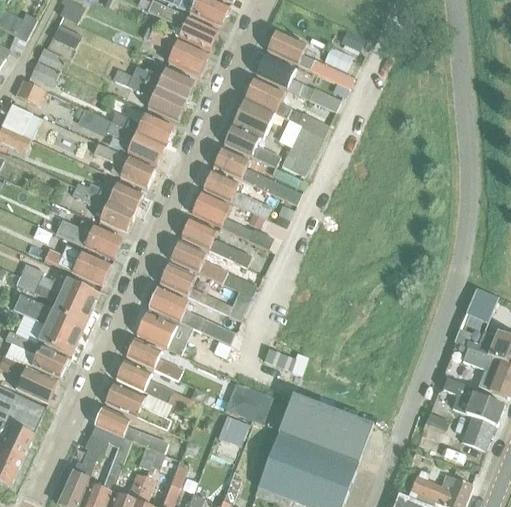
[(60,12),(78,22),(86,6),(76,0),(61,0),(61,1),(65,3),(60,12)]
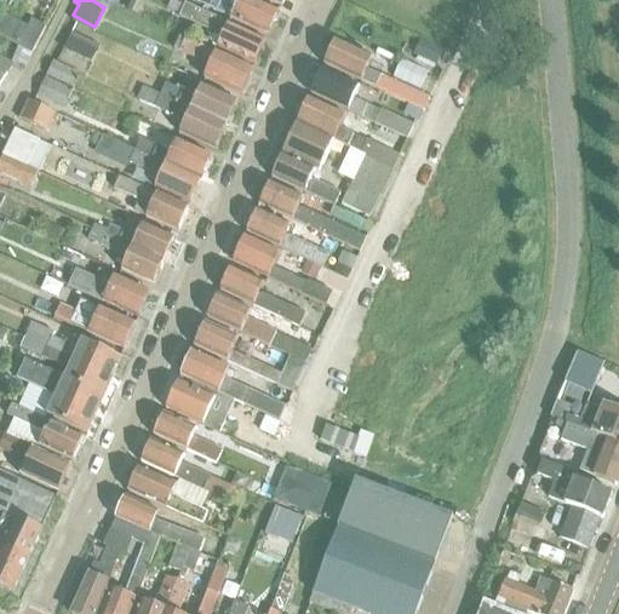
[(230,15),(268,33),(279,9),(259,0),(228,0),(235,4),(230,15)]
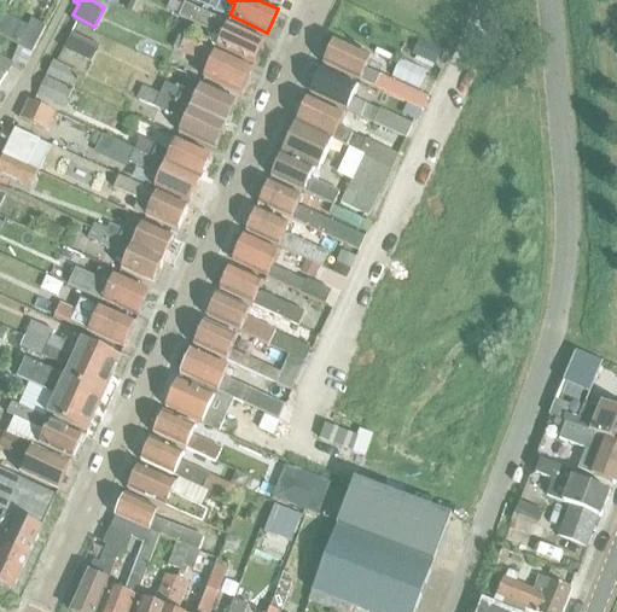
[(216,44),(254,62),(265,38),(185,1),(179,13),(221,34),(216,44)]
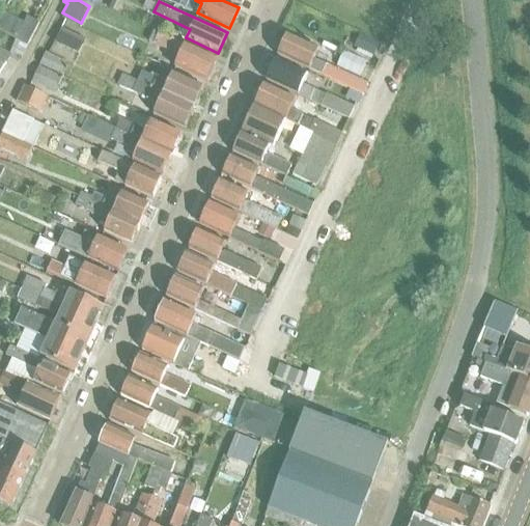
[(27,12),(23,20),(23,21),(34,28),(39,19),(27,12)]
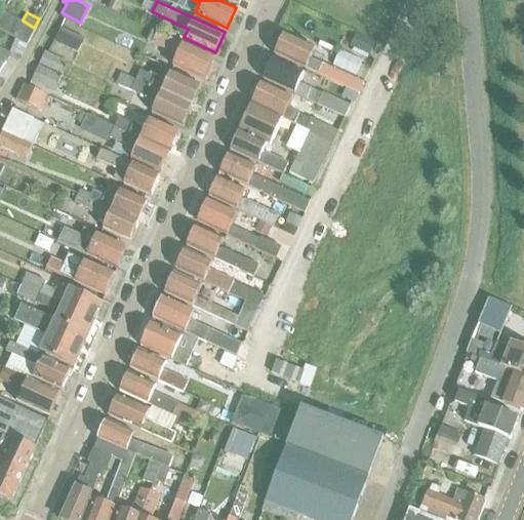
[(23,21),(23,20),(11,13),(4,29),(27,41),(34,28),(23,21)]
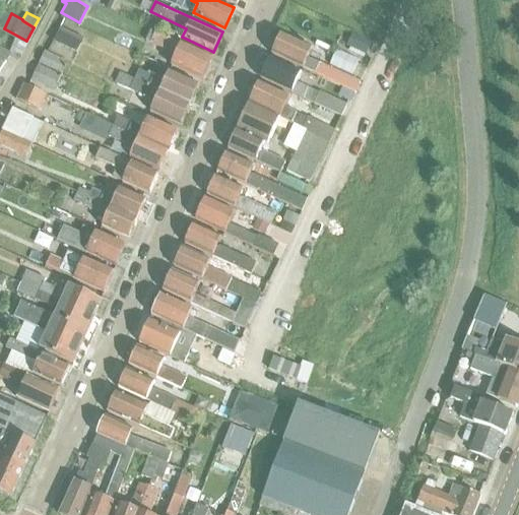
[(53,38),(77,49),(83,35),(60,23),(53,38)]
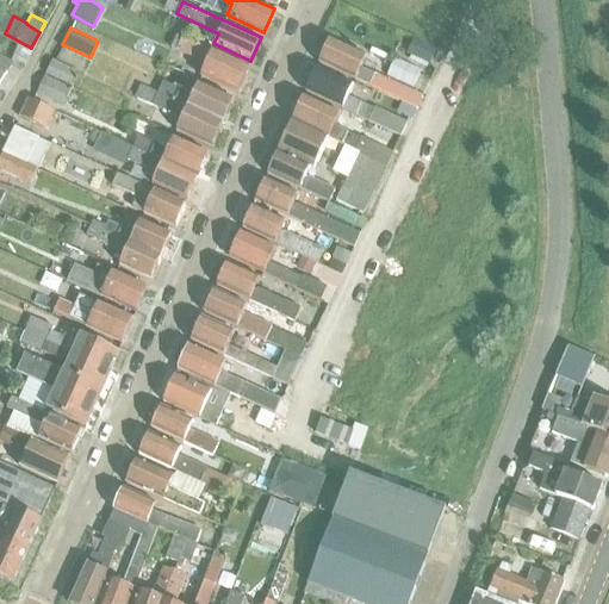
[(247,66),(184,36),(176,32),(171,44),(205,61),(200,72),(236,89),(247,66)]
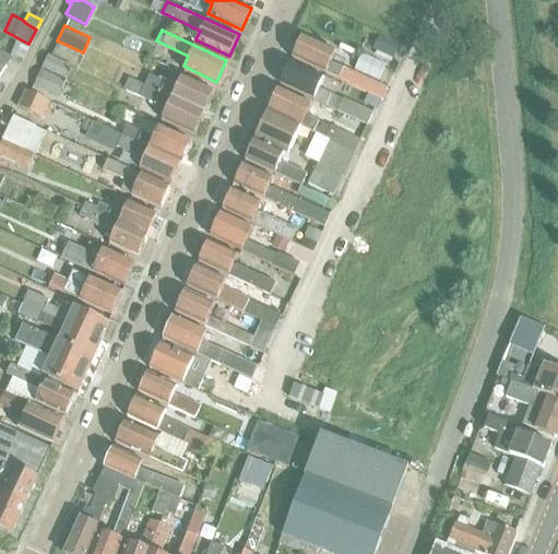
[(293,55),(381,95),(387,83),(331,58),(335,48),(303,33),(293,55)]
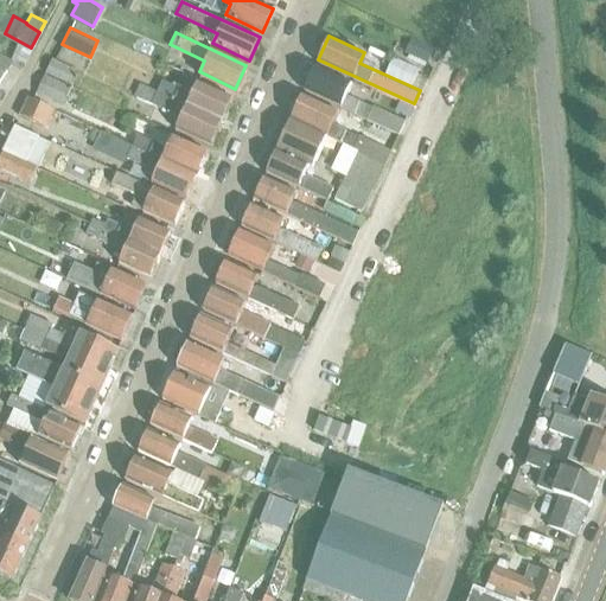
[(410,56),(435,61),(440,42),(415,36),(410,56)]
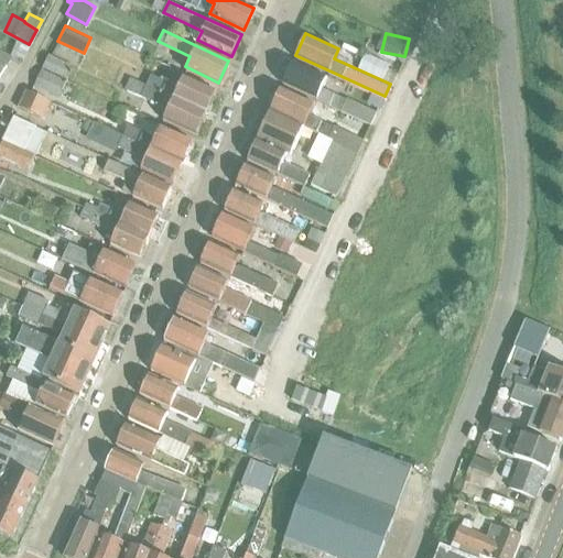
[(42,64),(66,75),(73,62),(49,51),(42,64)]
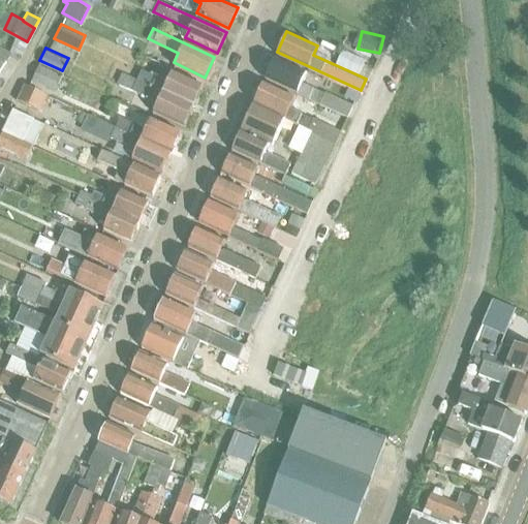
[(275,56),(266,76),(344,113),(349,102),(302,80),(306,70),(275,56)]
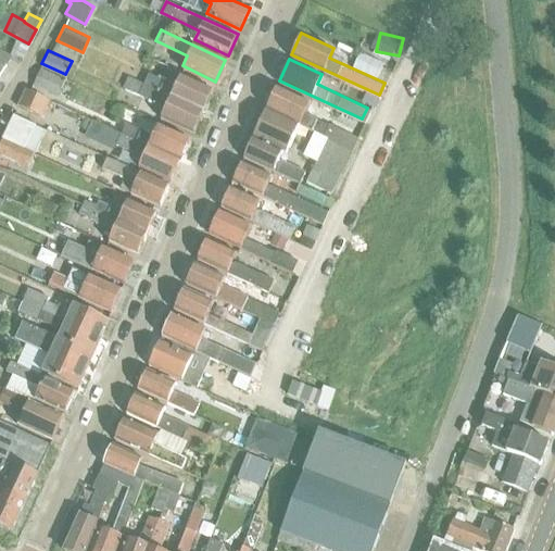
[(33,80),(57,92),(64,76),(40,64),(33,80)]
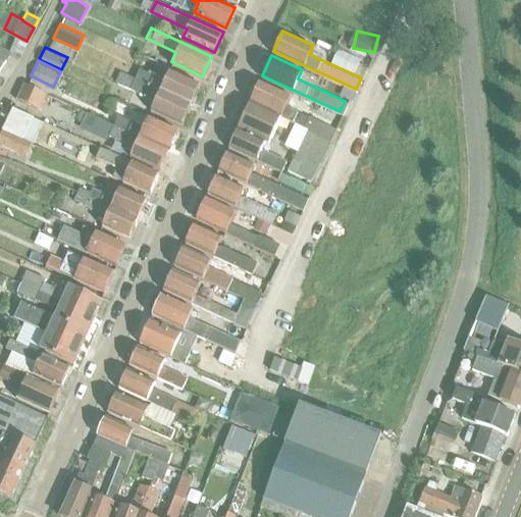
[(119,68),(119,70),(190,103),(199,84),(168,69),(165,79),(139,66),(135,75),(119,68)]
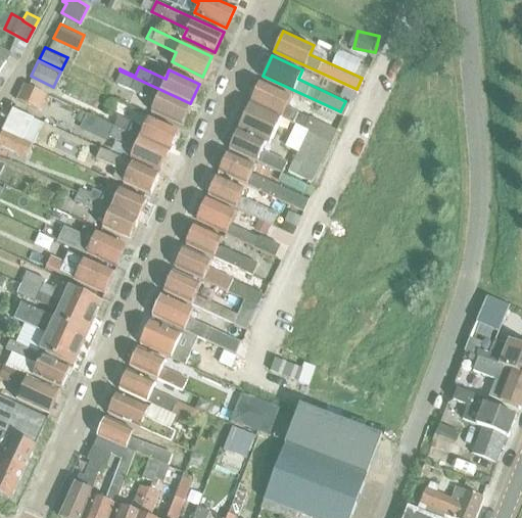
[(190,103),(120,71),(115,79),(130,86),(130,87),(155,99),(150,108),(181,123),(190,103)]
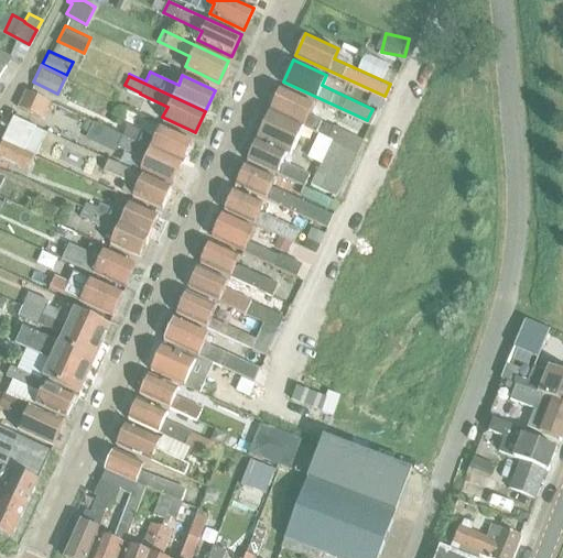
[(18,104),(43,115),(51,98),(25,86),(18,104)]
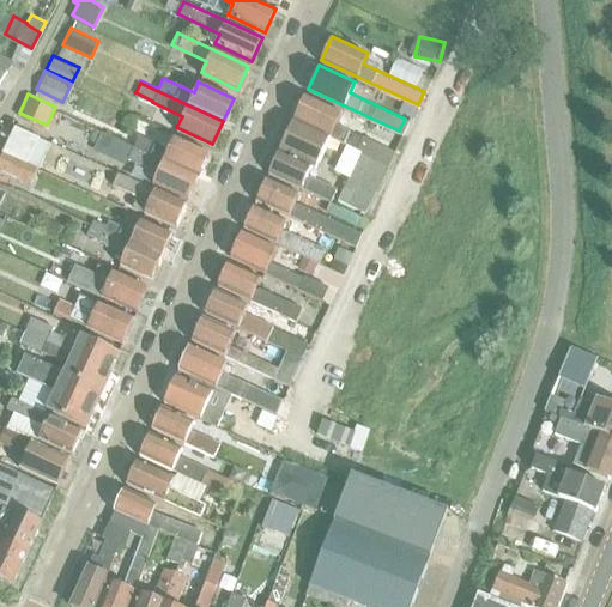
[(329,133),(362,149),(391,162),(397,149),(364,134),(364,135),(337,122),(343,110),(306,93),(295,116),(329,133)]
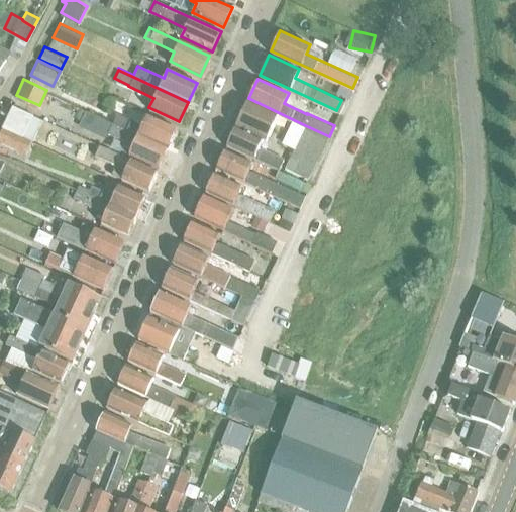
[(269,133),(278,112),(248,98),(226,144),(279,169),(285,157),(260,145),(263,137),(267,139),(269,133)]
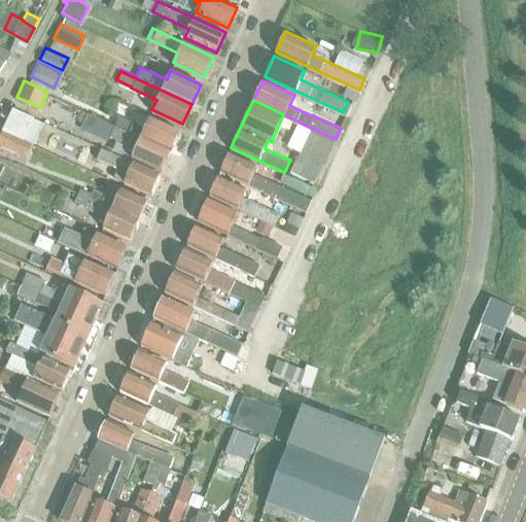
[(12,104),(0,130),(31,144),(43,119),(12,104)]
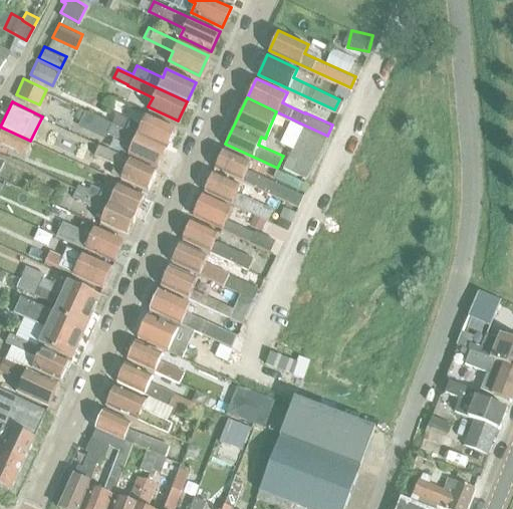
[(56,103),(50,116),(73,128),(79,114),(56,103)]
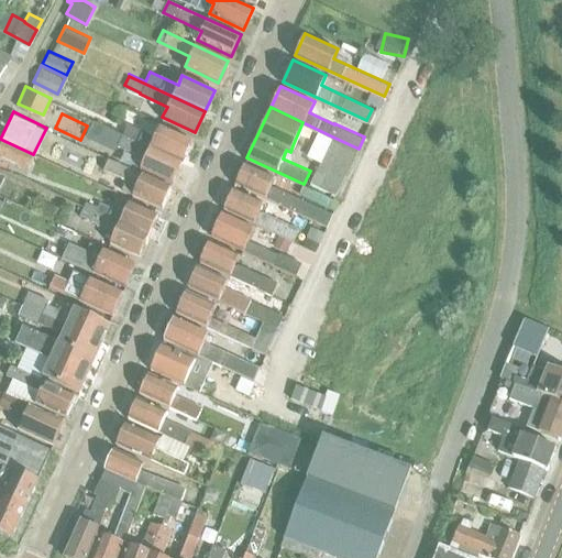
[(122,133),(123,132),(92,117),(90,121),(103,128),(98,139),(116,146),(117,144),(145,156),(140,166),(172,182),(182,161),(122,133)]
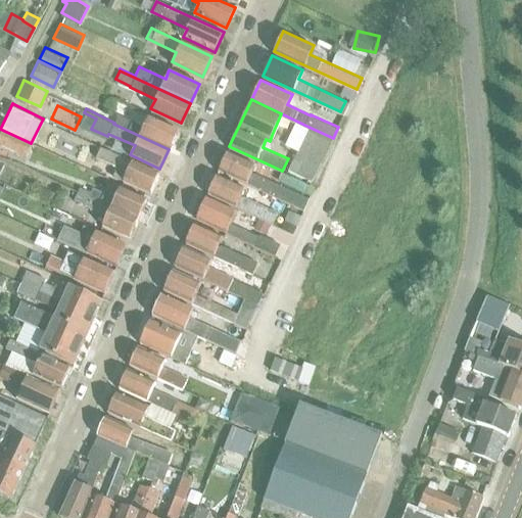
[(117,113),(114,123),(113,124),(169,149),(178,130),(148,116),(144,126),(117,113)]
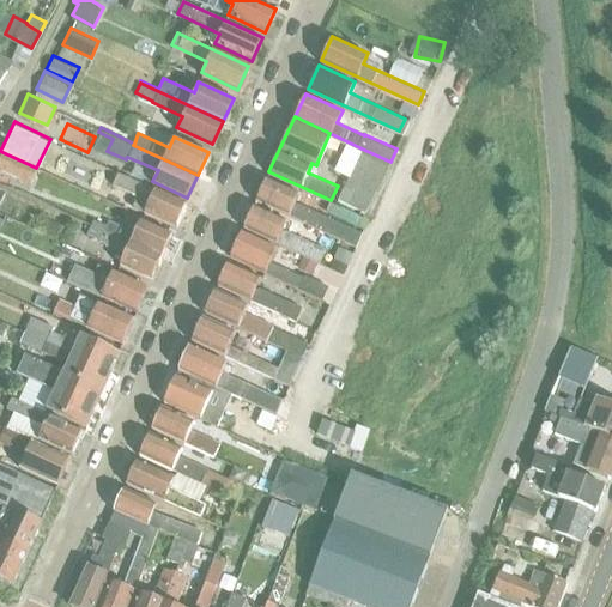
[(391,162),(362,149),(350,173),(339,196),(367,210),(391,162)]
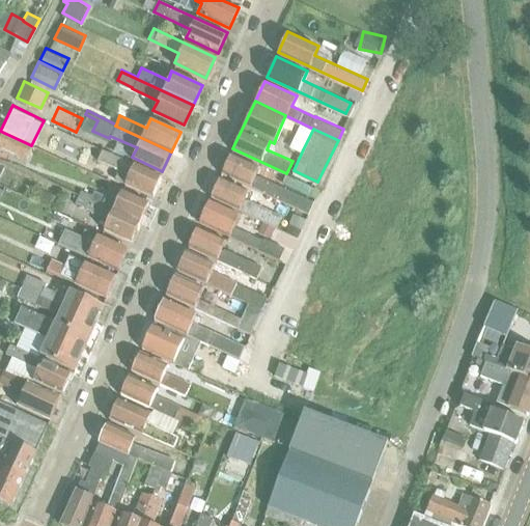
[(31,145),(0,131),(0,143),(26,156),(31,145)]
